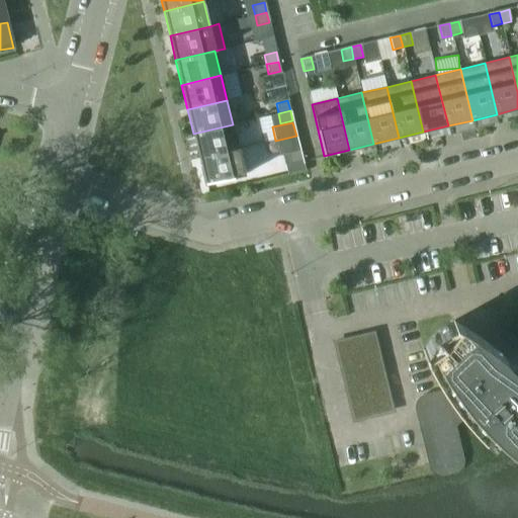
[(239,149),(233,124),(193,134),(199,158),(239,149)]
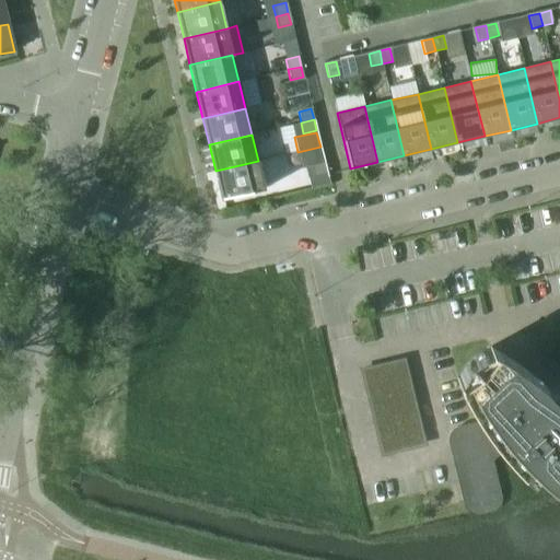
[(321,147),(298,152),(301,166),(324,161),(321,147)]
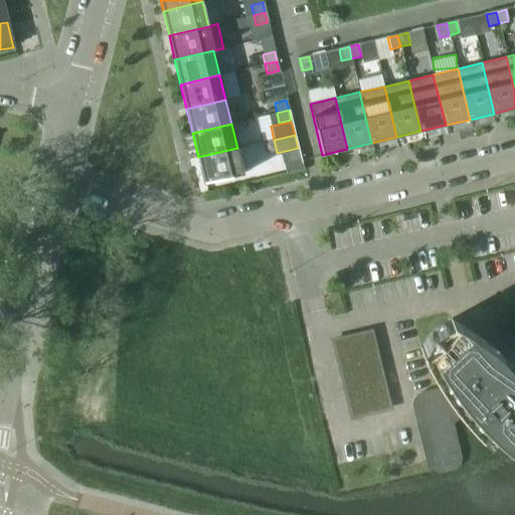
[(243,174),(237,148),(198,157),(204,183),(243,174)]
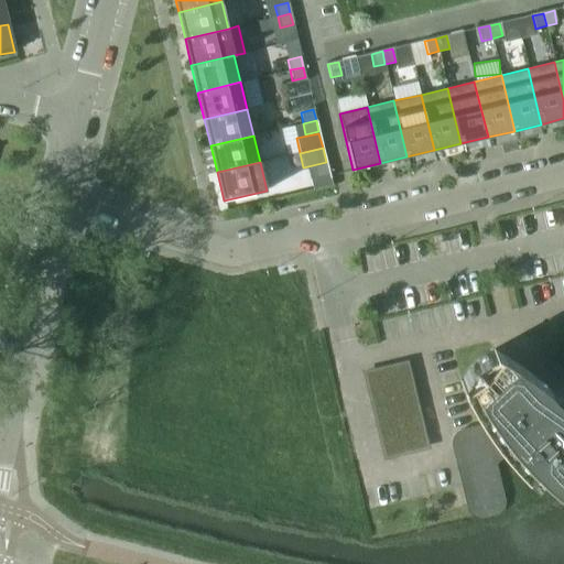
[(328,175),(326,164),(313,166),(316,177),(328,175)]
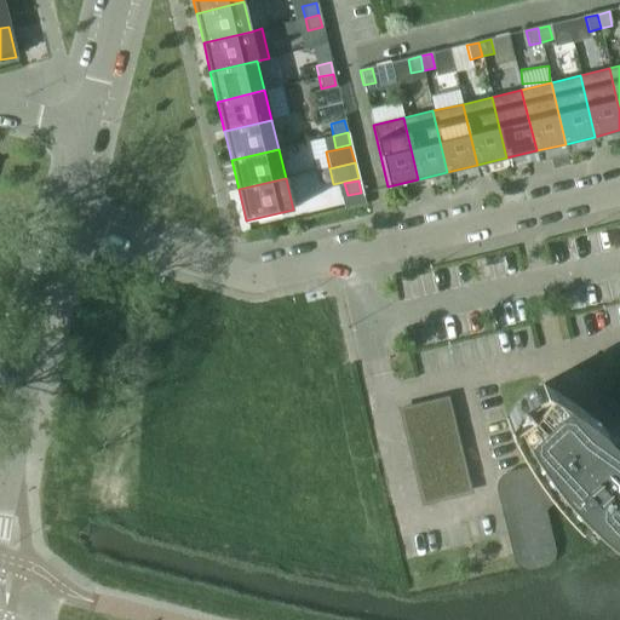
[(506,418),(504,418),(506,424),(510,430),(512,435),(516,441),(518,446),(522,452),(524,457),(528,461),(532,466),(534,470),(537,474),(539,477),(541,481),(545,484),(547,488),(550,492),(554,495),(556,498),(558,500),(561,503),(562,505),(564,507),(567,510),(569,512),(572,515),(574,517),(577,520),(584,511),(593,521),(595,521),(595,522),(596,523),(597,523),(598,524),(598,526),(600,526),(601,527),(602,528),(604,529),(607,532),(608,533),(610,535),(613,537),(615,539),(618,540),(619,541),(619,430),(614,437),(603,428),(601,426),(598,424),(596,422),(593,419),(591,417),(589,415),(586,413),(583,411),(580,409),(577,406),(572,403),(568,400),(563,397),(560,395),(555,391),(551,389),(546,386),(541,384),(540,386),(541,386),(539,388),(537,388),(534,389),(532,390),(529,391),(527,392),(524,395),(522,396),(520,399),(518,400),(516,402),(515,405),(512,406),(511,408),(510,411),(509,413),(507,415),(507,418),(506,418)]
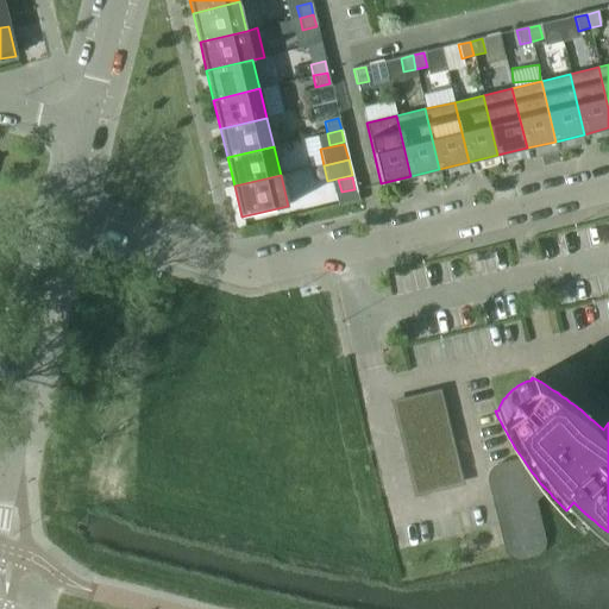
[(415,493),(464,481),(441,388),(394,400),(415,493)]
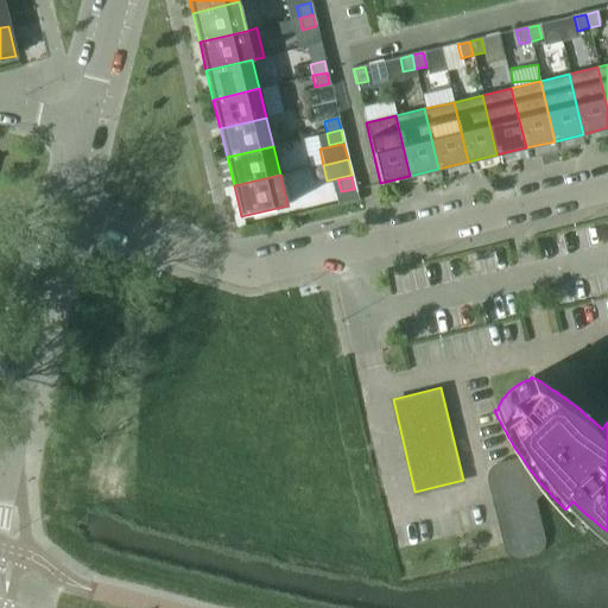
[(487,473),(487,477),(488,483),(491,494),(493,504),(498,525),(499,530),(502,545),(504,550),(507,555),(512,557),(517,558),(534,553),(538,551),(542,546),(543,540),(533,500),(545,488),(543,486),(539,482),(537,479),(534,475),(531,472),(529,468),(526,464),(524,461),(521,457),(494,464),(489,468),(487,473)]
